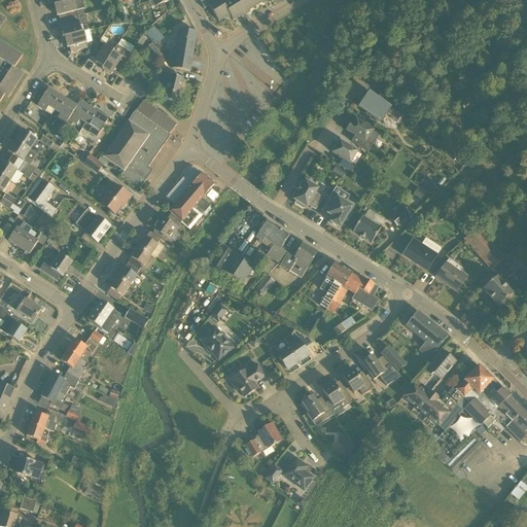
[(231,16),(220,0),(213,0),(212,1),(211,0),(208,0),(206,1),(213,13),(218,22),(226,18),(226,19),(231,16)]
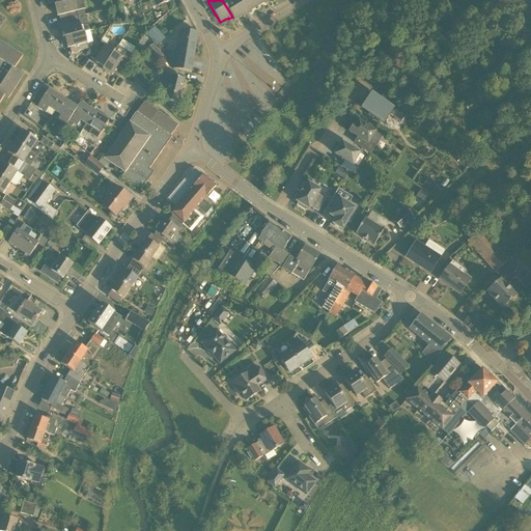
[(246,14),(238,0),(222,0),(232,17),(234,21),(246,14)]
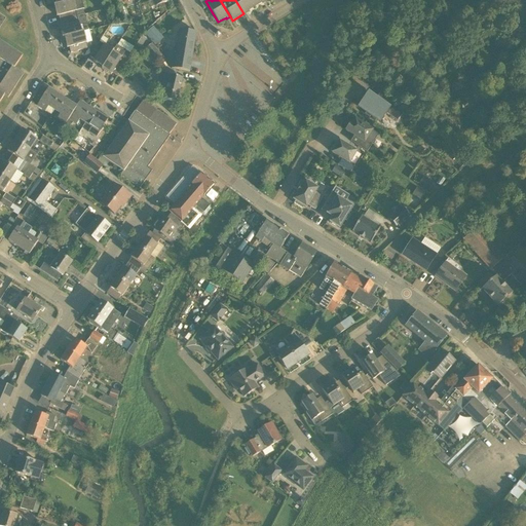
[(235,0),(243,13),(255,6),(251,0),(235,0)]
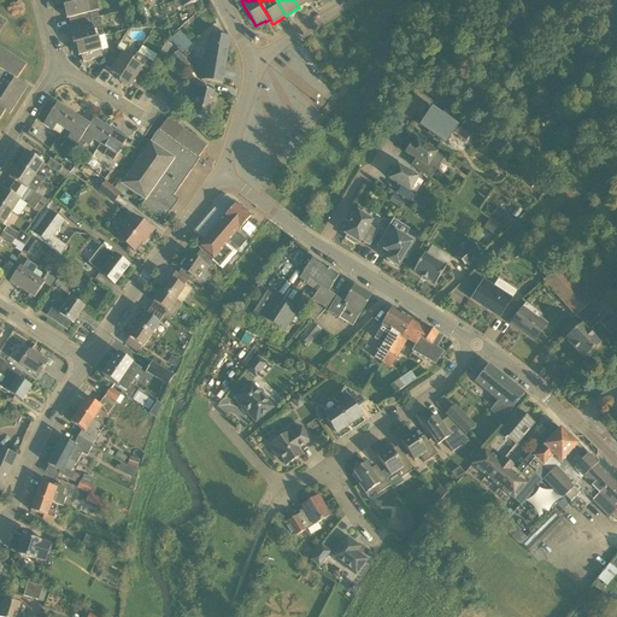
[(89,19),(88,13),(89,13),(86,1),(65,6),(63,6),(66,19),(69,18),(70,25),(89,19)]
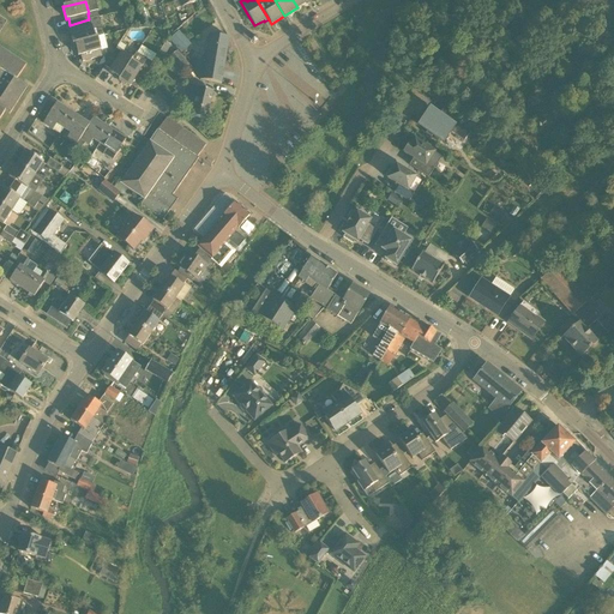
[(73,44),(74,44),(104,36),(100,17),(89,19),(70,25),(72,31),(70,32),(73,44)]
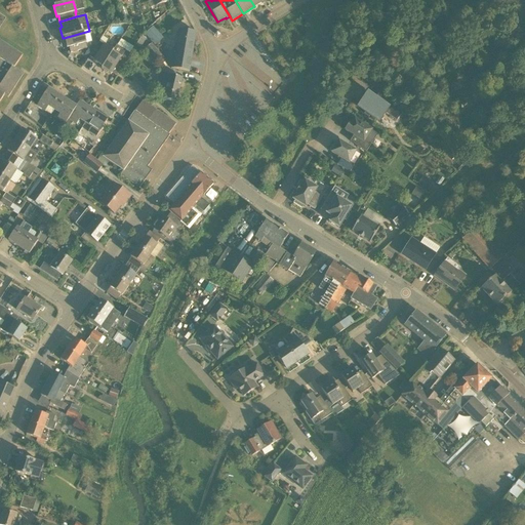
[(132,16),(125,18),(127,25),(134,24),(132,16)]
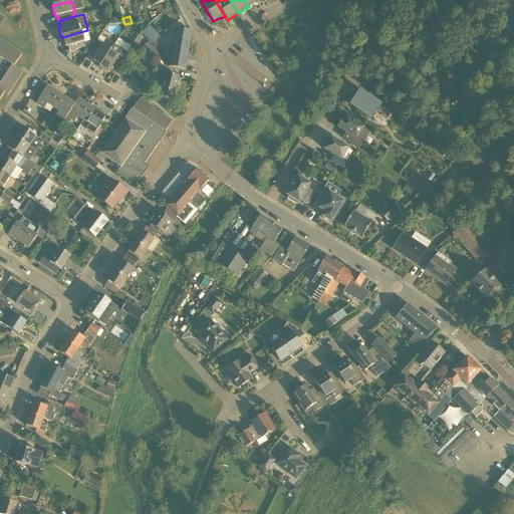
[(150,26),(142,33),(149,41),(156,34),(150,26)]
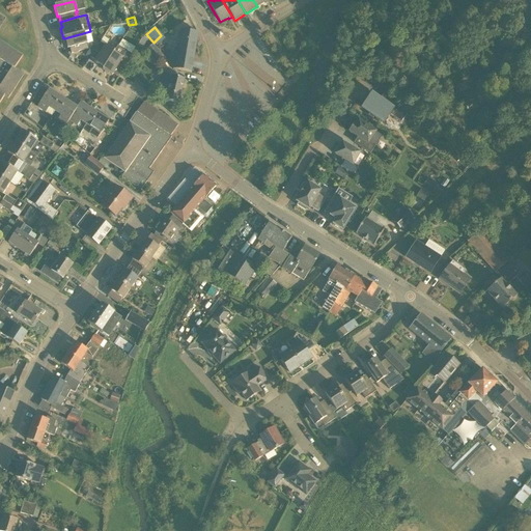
[(191,73),(198,32),(182,30),(177,56),(171,55),(169,63),(174,71),(191,73)]
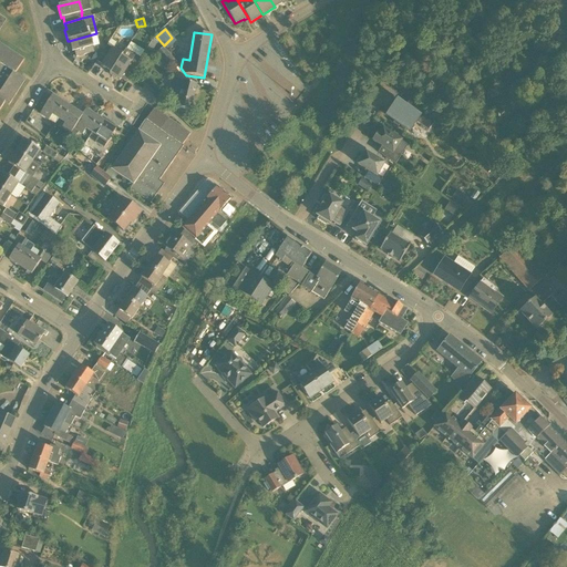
[(94,52),(93,47),(100,45),(96,33),(69,41),(72,52),(74,51),(75,58),(94,52)]
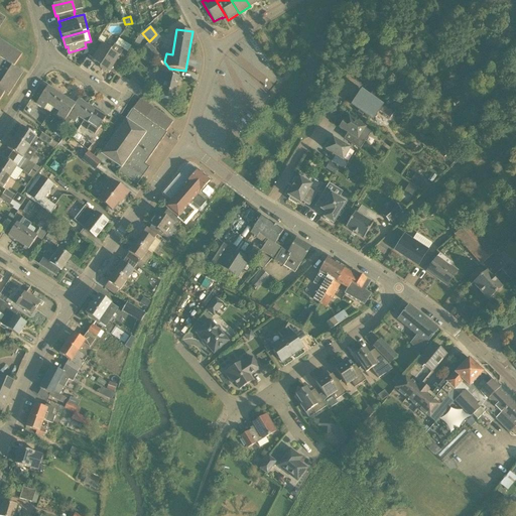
[(118,38),(115,44),(126,50),(129,45),(118,38)]
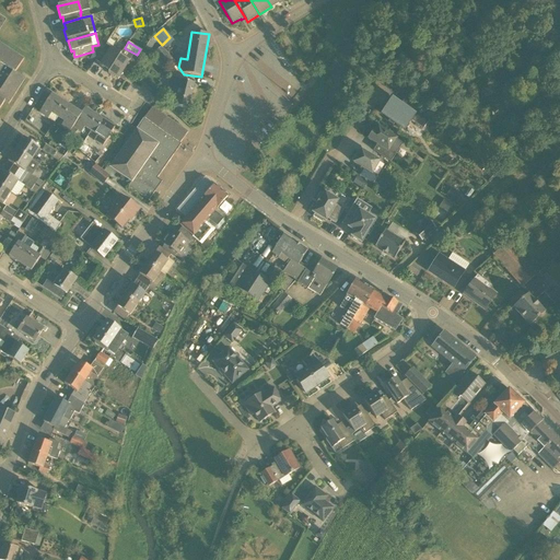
[(9,104),(25,79),(15,72),(23,59),(0,43),(0,107),(4,102),(9,104)]
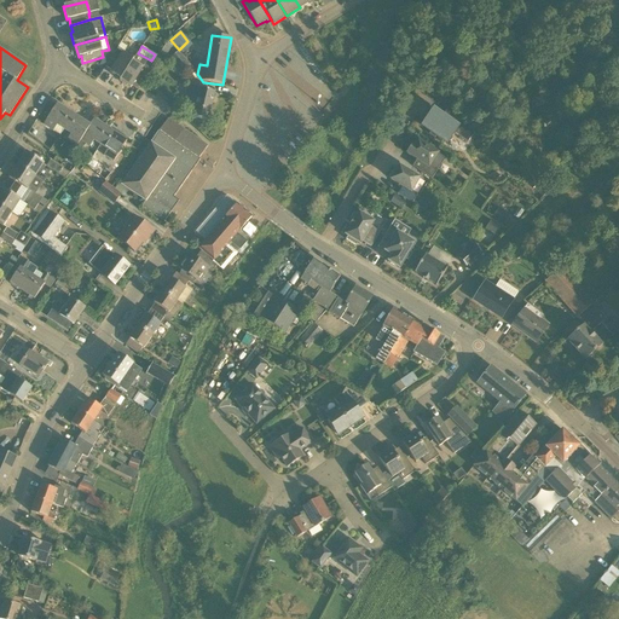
[(122,53),(116,50),(105,67),(111,70),(110,73),(121,79),(120,81),(133,59),(122,52),(122,53)]
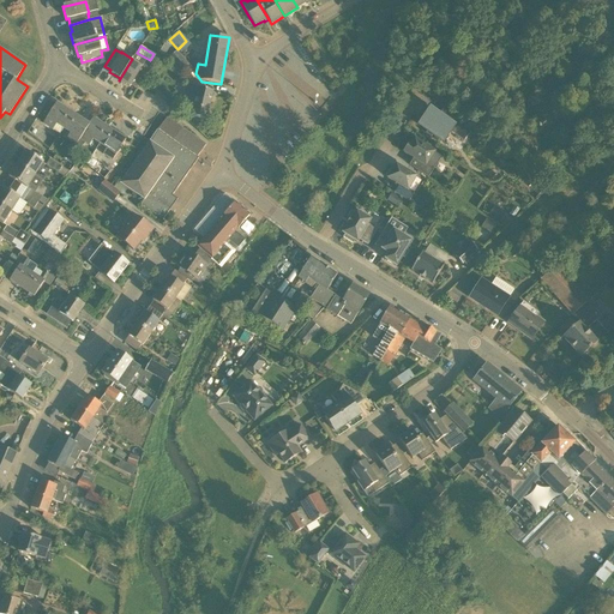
[(181,73),(190,66),(187,64),(180,54),(178,52),(169,59),(181,73)]
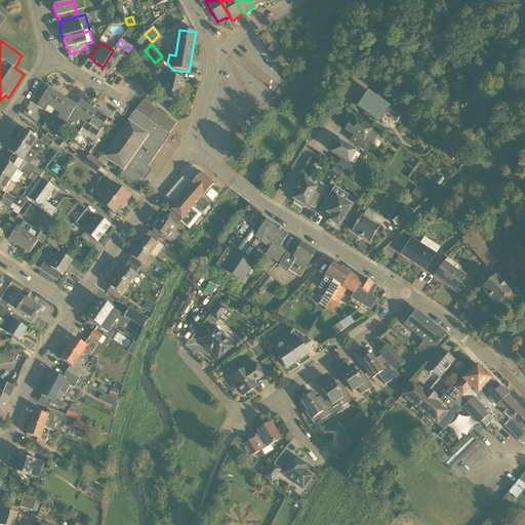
[(117,76),(130,54),(117,45),(114,50),(113,50),(102,69),(111,75),(112,73),(117,76)]
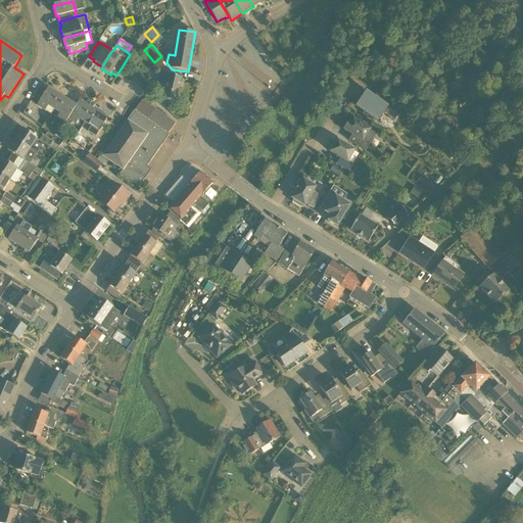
[(175,102),(177,94),(181,78),(161,73),(157,89),(161,90),(159,97),(160,98),(175,102)]
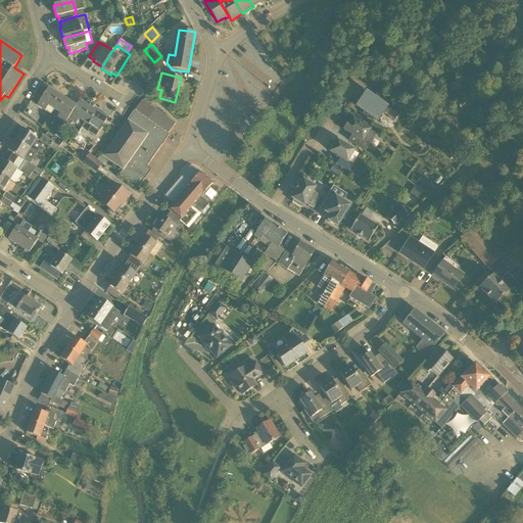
[(50,114),(54,108),(61,97),(48,88),(37,105),(45,110),(50,114)]
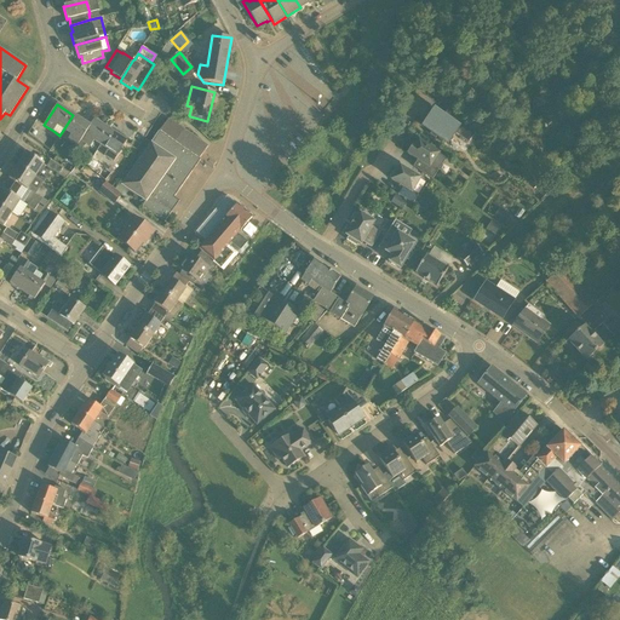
[(432,115),(423,128),(431,135),(429,137),(435,141),(436,138),(447,145),(454,136),(468,145),(475,135),(447,113),(441,121),(432,115)]
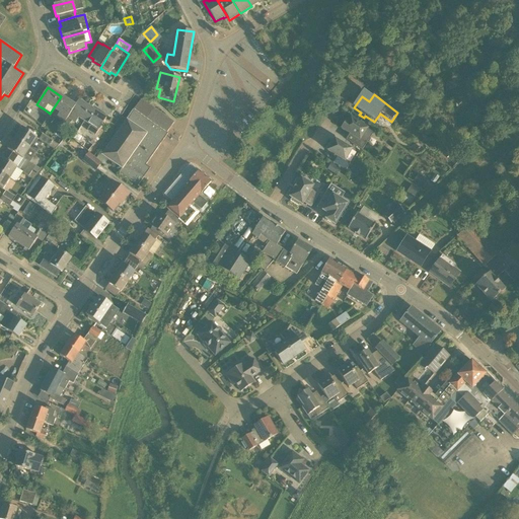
[(65,122),(75,105),(61,96),(54,107),(60,112),(57,117),(65,122)]
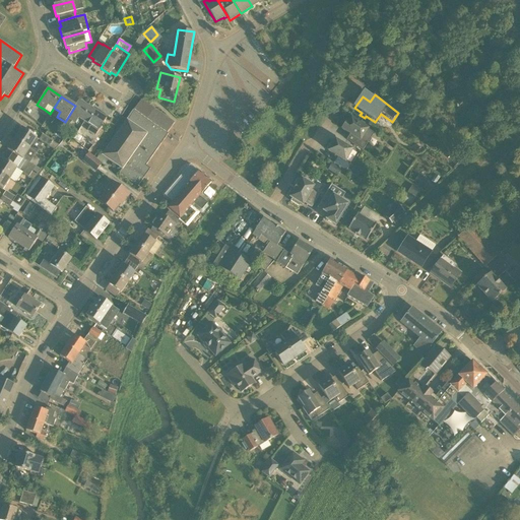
[(84,121),(92,109),(78,100),(75,106),(65,122),(68,118),(75,122),(78,117),(84,121)]
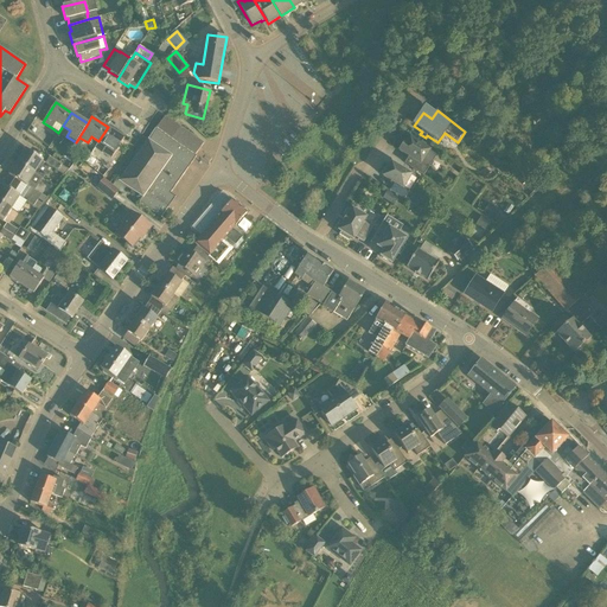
[(203,144),(192,136),(176,125),(164,116),(155,128),(147,140),(140,135),(116,170),(123,174),(119,181),(141,198),(139,202),(161,217),(168,208),(163,204),(197,157),(196,155),(203,144)]
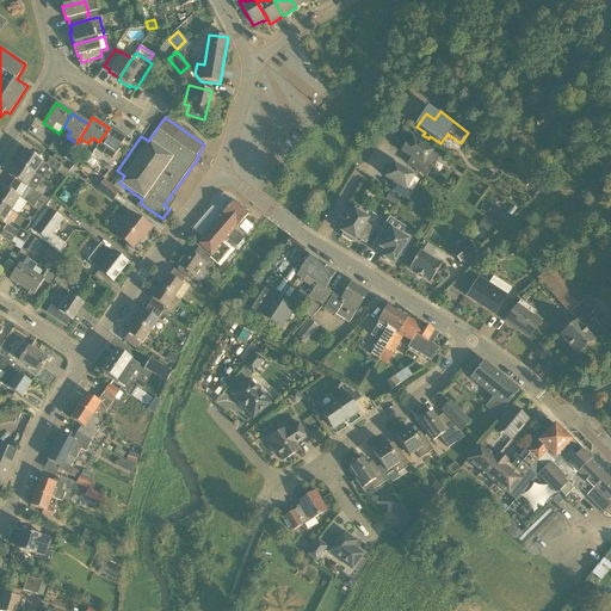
[(125,139),(109,128),(99,142),(97,147),(103,152),(103,153),(112,159),(125,139)]
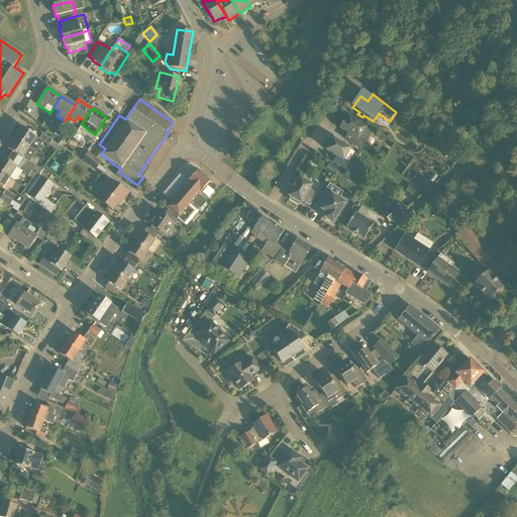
[(366,128),(348,117),(345,122),(344,121),(339,128),(352,137),(349,142),(360,149),(368,139),(362,135),(366,128)]
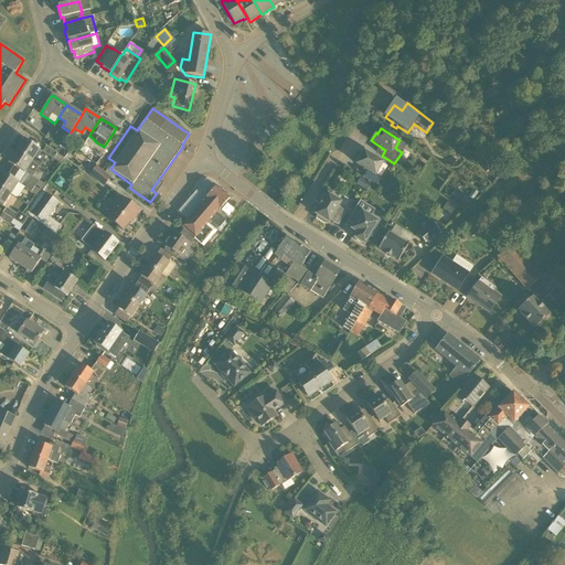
[(23,139),(16,150),(40,166),(46,156),(61,164),(64,158),(45,147),(42,152),(39,150),(40,149),(23,139)]
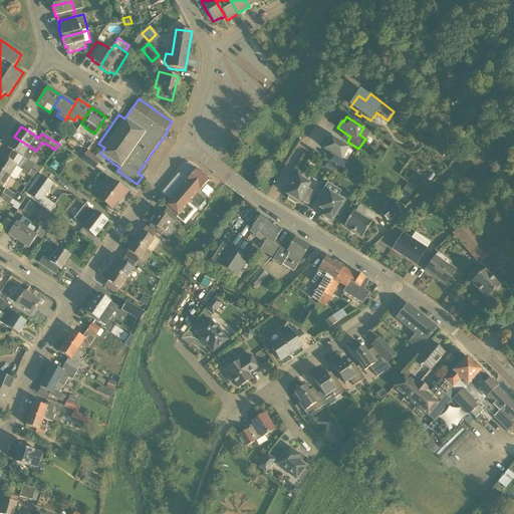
[(7,148),(22,158),(25,160),(22,164),(31,170),(35,165),(30,161),(36,151),(14,137),(7,148)]
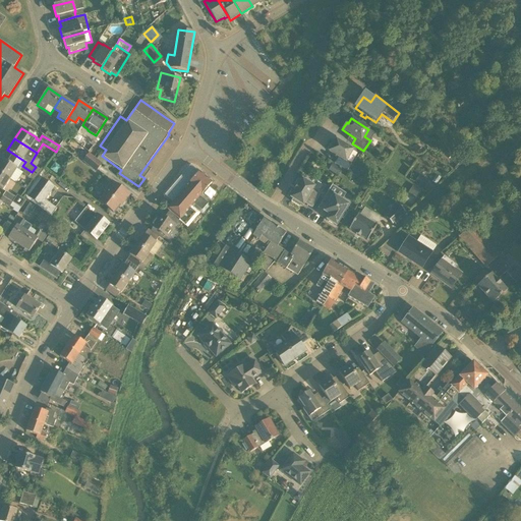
[(347,171),(351,164),(346,161),(352,151),(336,140),(329,152),(338,157),(334,164),(347,171)]
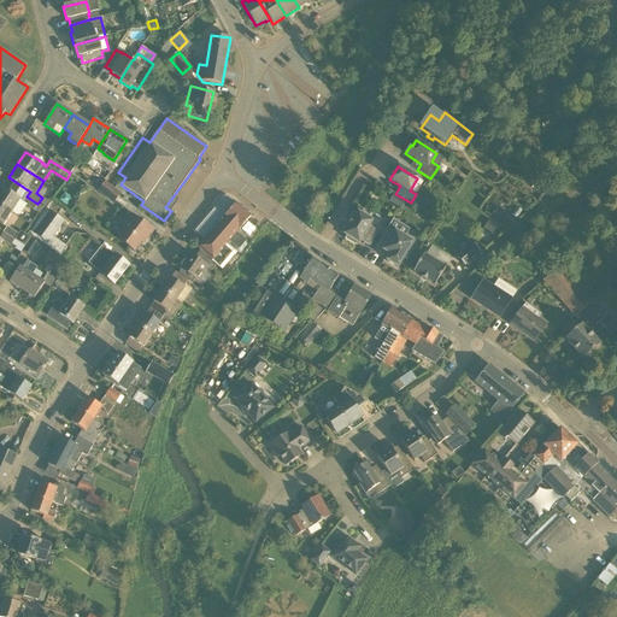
[(113,204),(121,194),(104,181),(97,192),(113,204)]
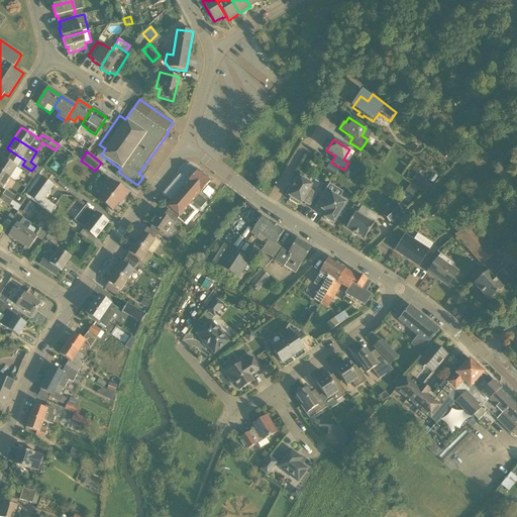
[(0,172),(9,178),(16,167),(2,158),(0,160),(0,172)]
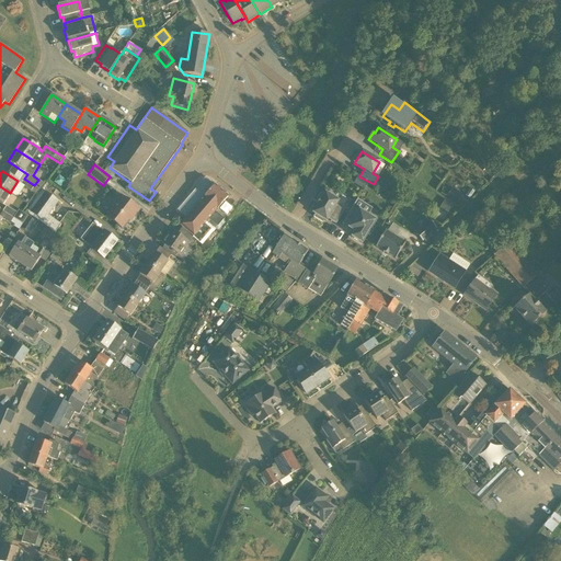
[(357,176),(353,184),(362,189),(366,182),(357,176)]
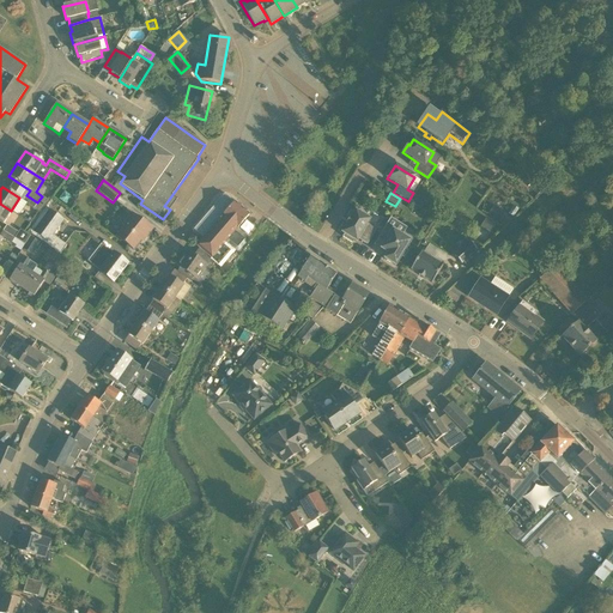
[(26,195),(23,202),(26,205),(34,208),(37,202),(26,195)]
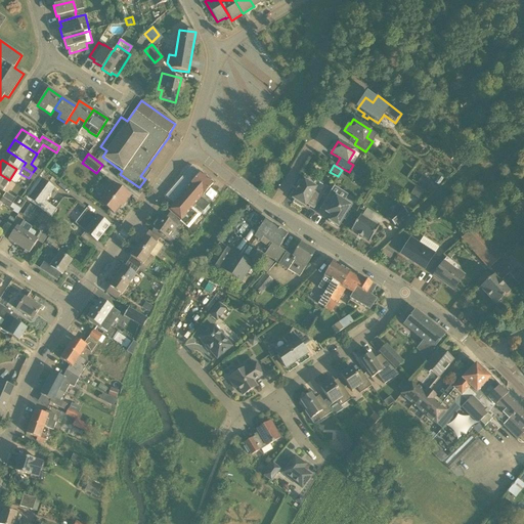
[(36,168),(32,173),(36,176),(40,170),(36,168)]
